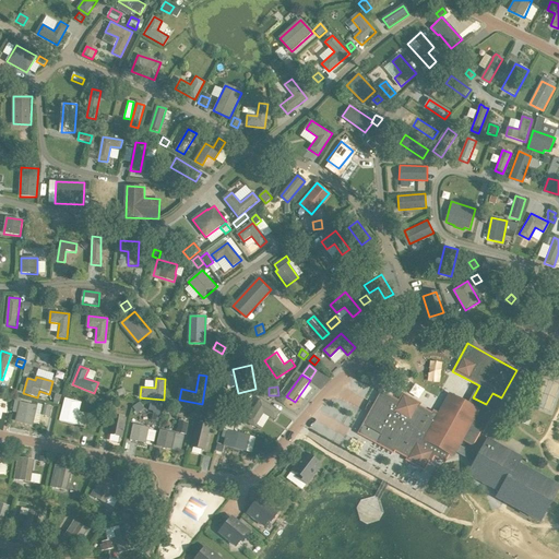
[(380,433),(376,441),(392,450),(393,448),(408,456),(407,459),(423,467),(428,459),(429,460),(432,454),(444,460),(448,454),(452,458),(455,452),(459,447),(463,439),(472,444),(479,430),(482,431),(490,417),(483,413),(487,405),(486,404),(473,397),(468,405),(449,394),(438,415),(433,413),(431,415),(417,406),(418,404),(402,395),(399,402),(381,392),(363,424),(380,433)]
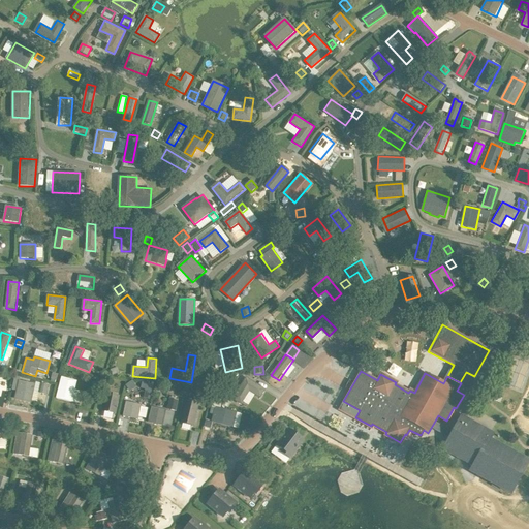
[(78,381),(62,377),(57,398),(71,402),(78,381)]
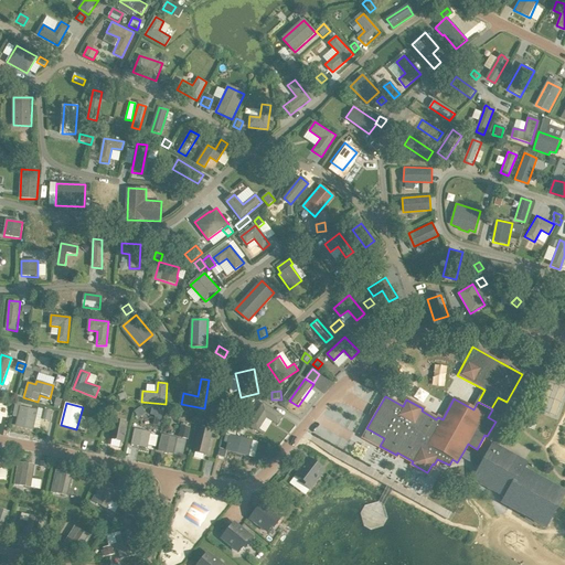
[(230,403),(221,404),(222,413),(231,412),(230,403)]
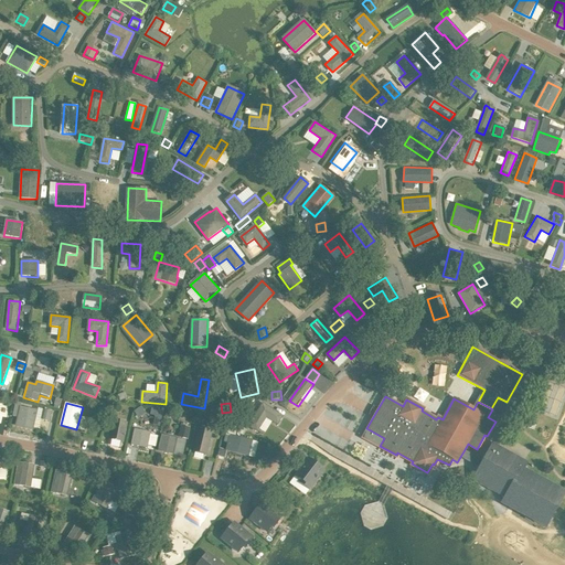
[(277,424),(283,414),(264,403),(253,420),(248,417),(243,425),(248,429),(251,426),(257,430),(266,417),(277,424)]
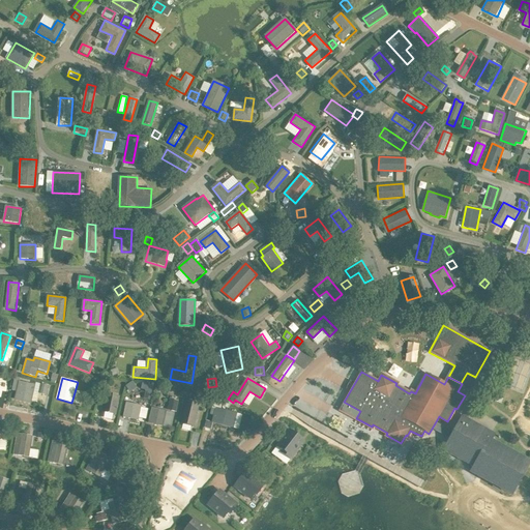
[(36,384),(20,380),(16,399),(33,402),(36,384)]
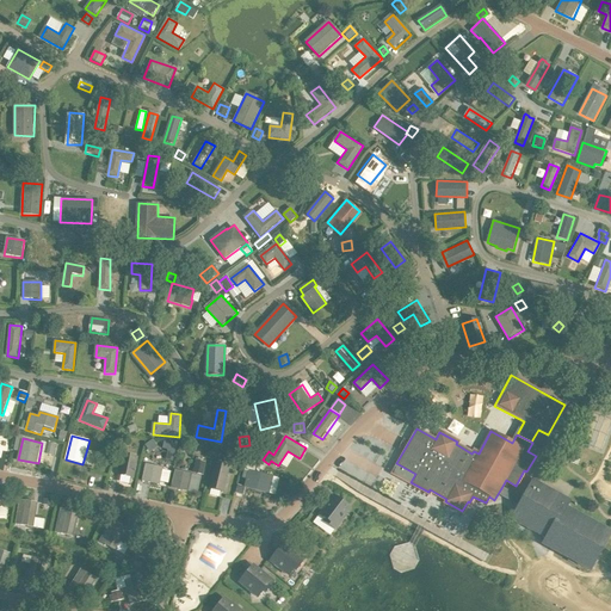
[(116,450),(118,443),(110,440),(109,448),(116,450)]
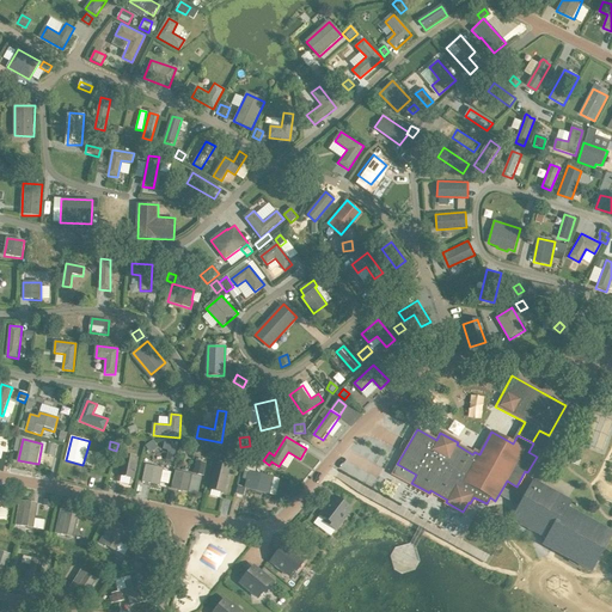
[(153,441),(145,446),(150,454),(158,448),(153,441)]
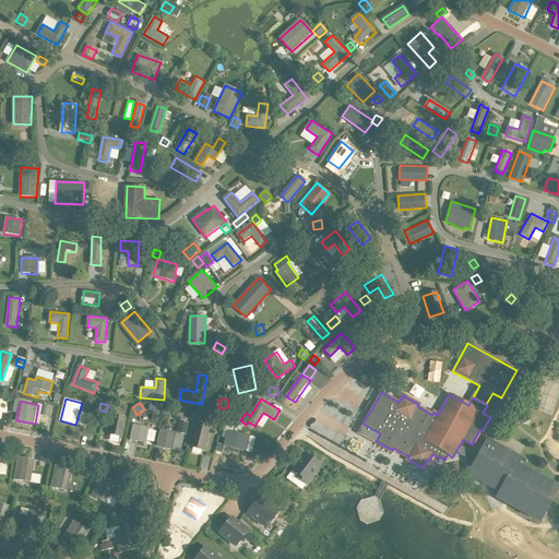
[(51,407),(43,405),(40,415),(49,417),(51,407)]
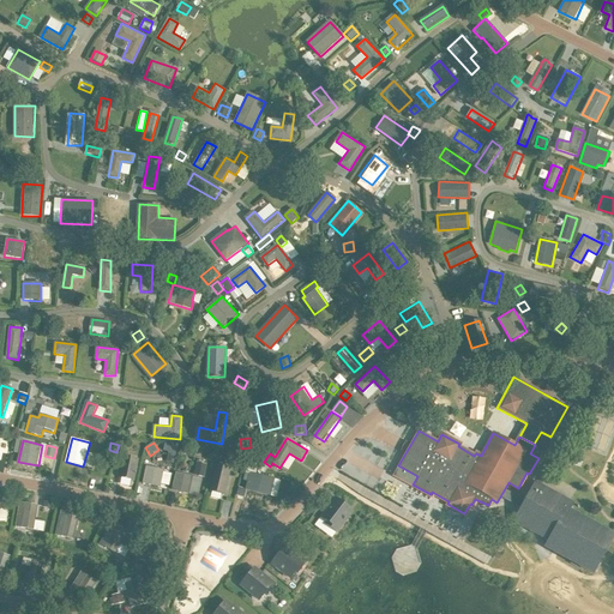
[(138,461),(122,457),(118,479),(133,482),(138,461)]
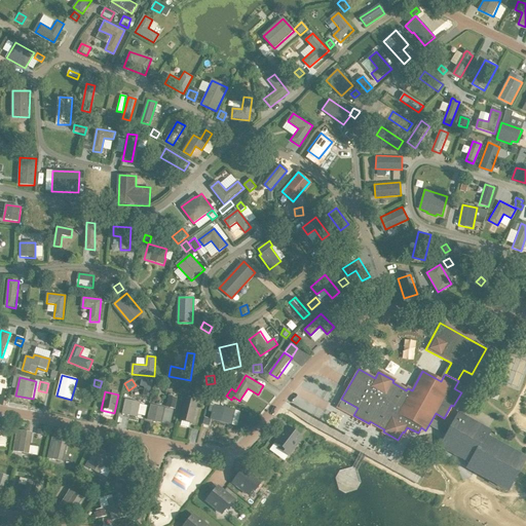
[(168,397),(167,397),(165,407),(175,409),(177,399),(168,397)]
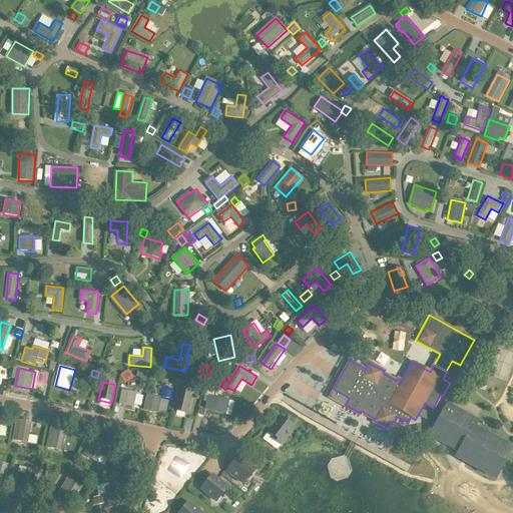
[(174,411),(187,414),(192,392),(179,389),(174,411)]
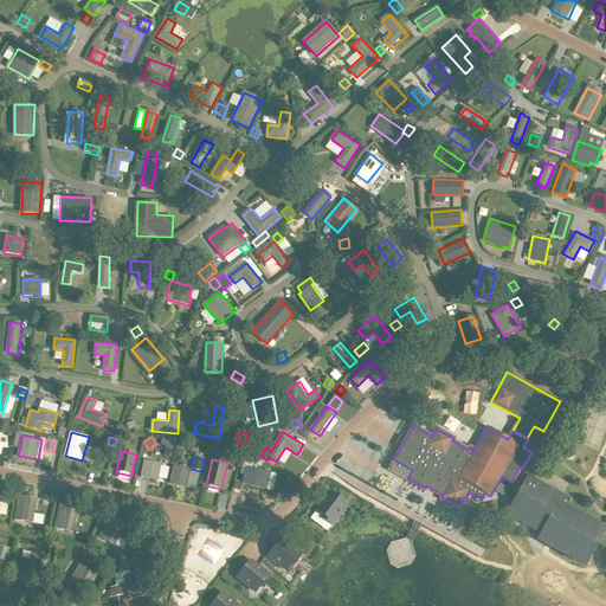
[(159,481),(162,464),(146,461),(142,477),(159,481)]
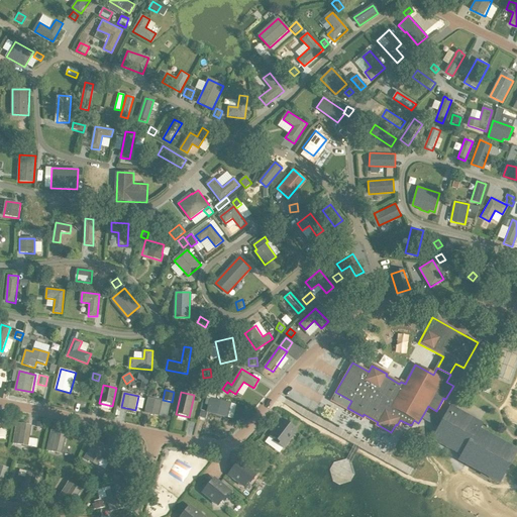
[(232,402),(212,397),(209,412),(228,417),(232,402)]
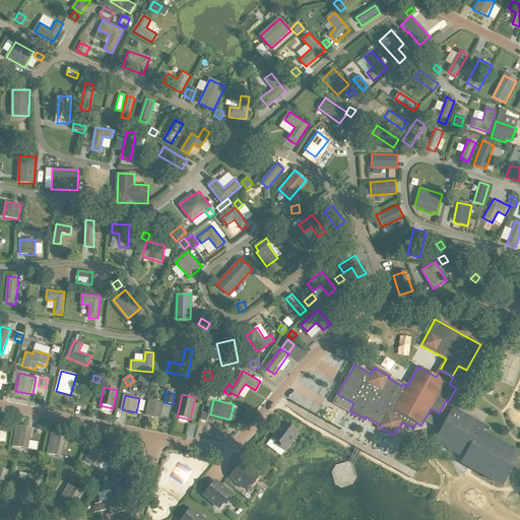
[(167,420),(171,405),(150,400),(146,414),(167,420)]
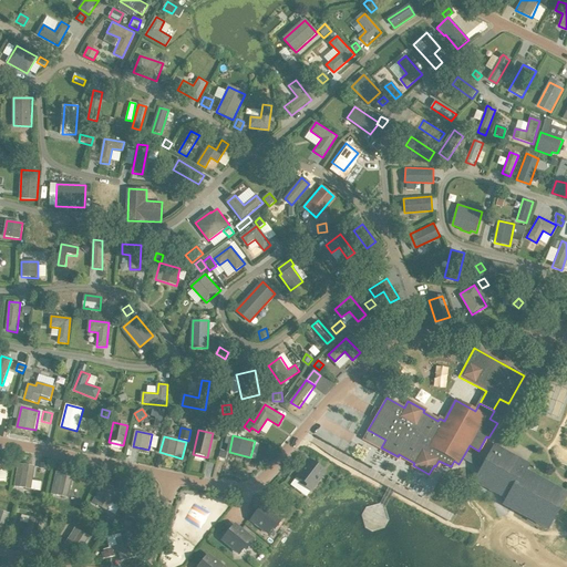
[(504,505),(547,528),(566,493),(524,470),(527,464),(495,445),(485,463),(465,453),(462,459),(482,470),(475,481),(507,498),(504,505)]
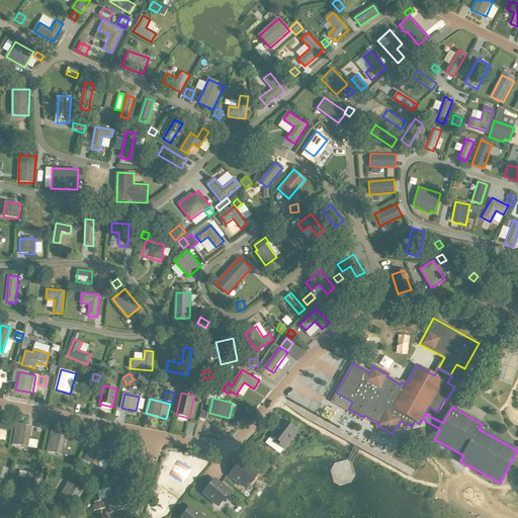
[(205,420),(207,414),(206,414),(201,412),(199,418),(205,420)]
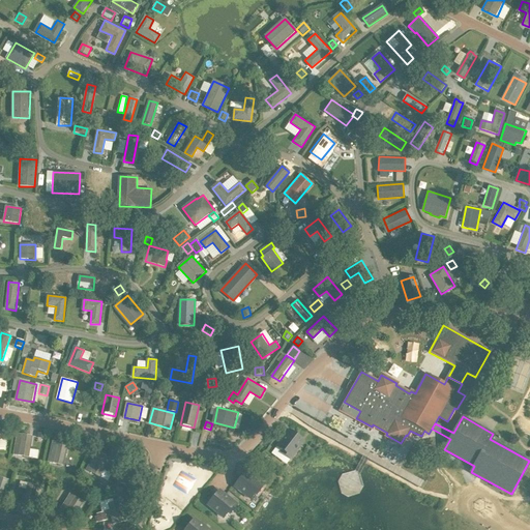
[(290,460),(299,448),(296,446),(301,440),(289,431),(276,447),(283,451),(281,453),(290,460)]
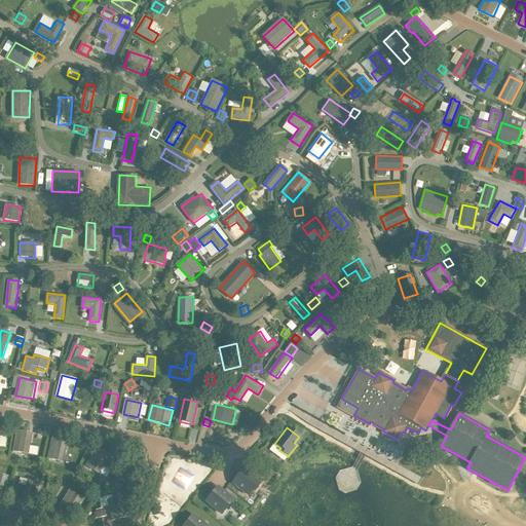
[(32,433),(17,430),(13,451),(29,454),(32,433)]
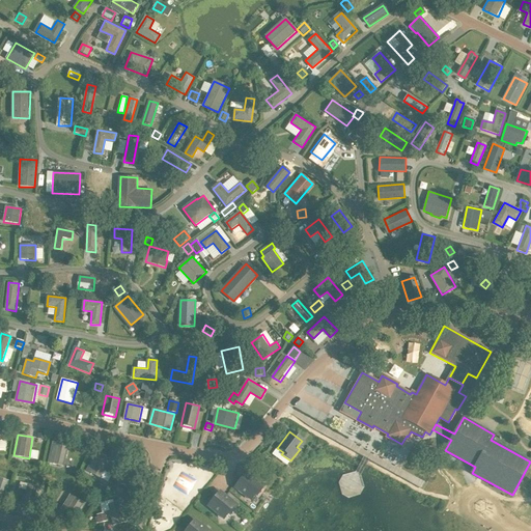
[(68,446),(54,442),(49,464),(63,467),(68,446)]
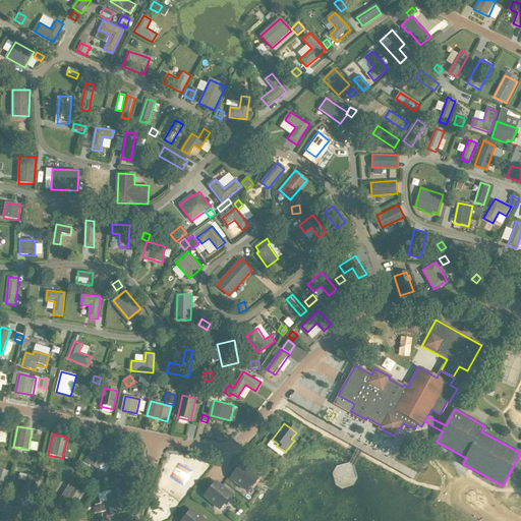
[(108,450),(96,443),(85,462),(99,469),(108,450)]
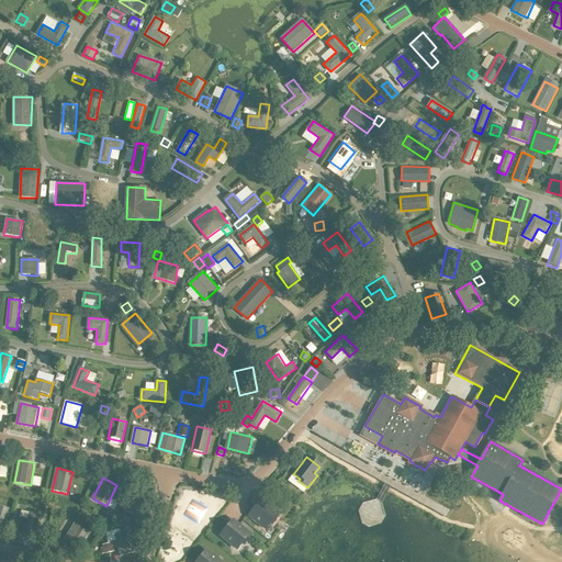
[(137,504),(131,502),(127,513),(134,515),(137,504)]
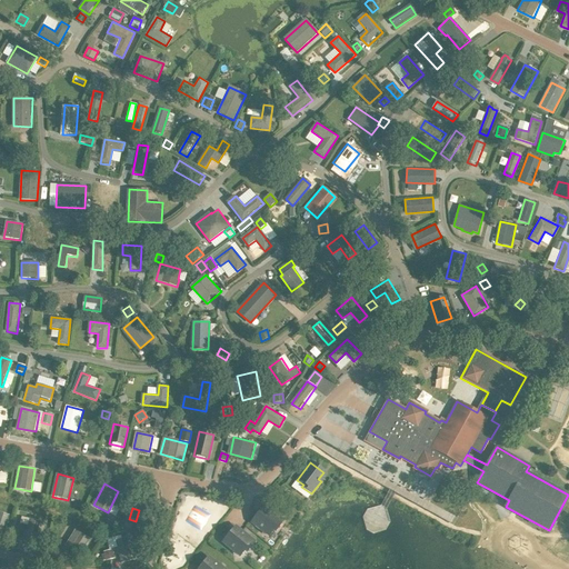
[(269,537),(275,530),(276,531),(283,521),(270,512),(269,515),(261,509),(251,522),(269,537)]
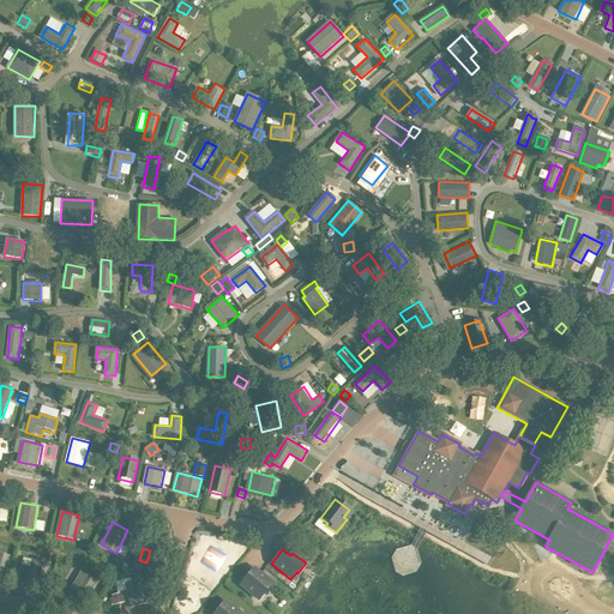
[(49,565),(32,560),(26,584),(43,589),(49,565)]
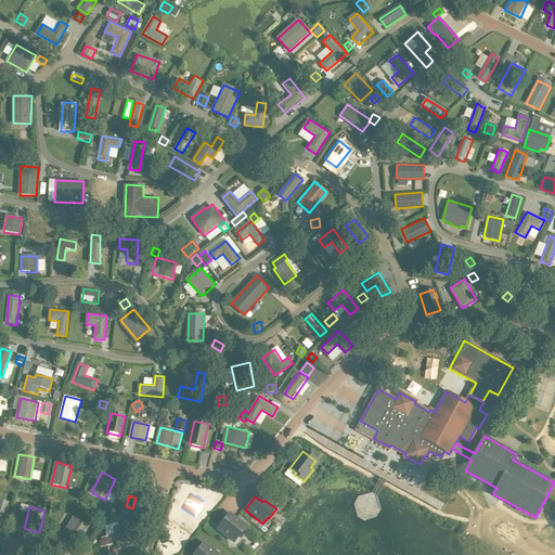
[(241,539),(248,529),(236,519),(234,523),(228,517),(218,529),(234,543),(240,538),(241,539)]
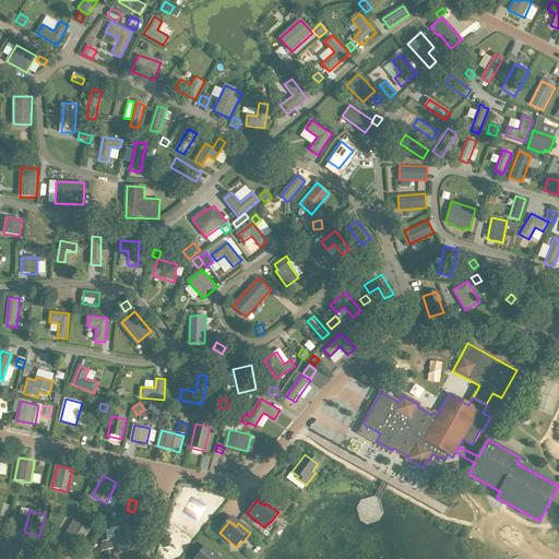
[(75,522),(63,542),(76,549),(88,530),(75,522)]
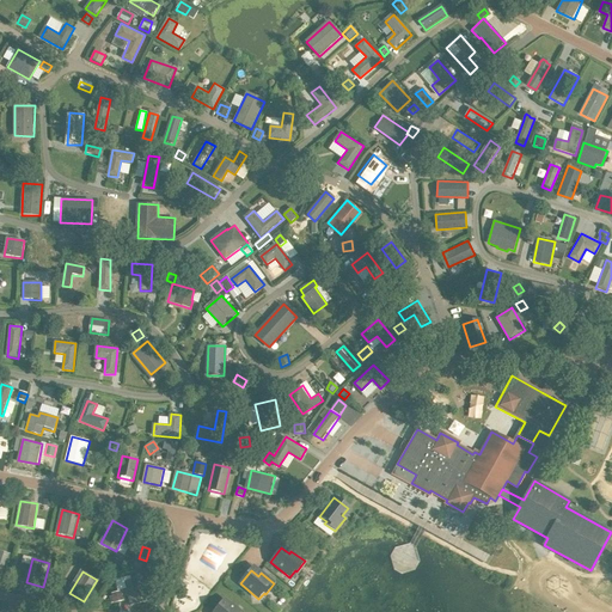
[(142,576),(126,581),(132,605),(150,601),(142,576)]
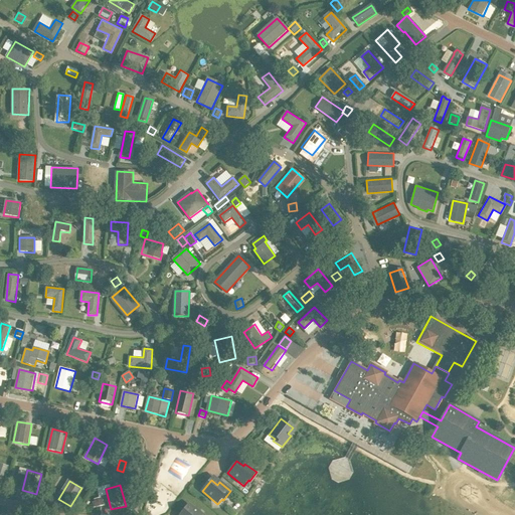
[(11,495),(18,497),(20,491),(12,489),(11,495)]
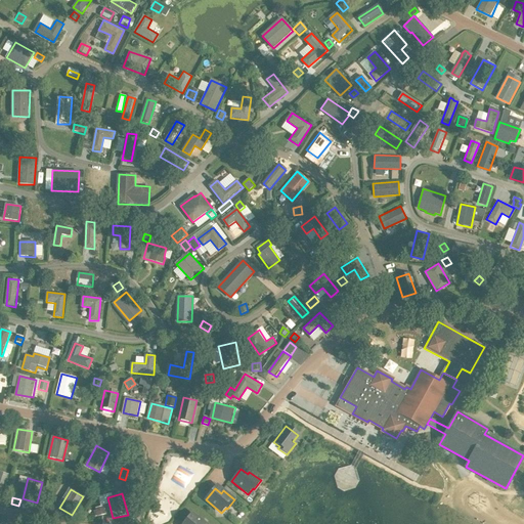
[(105,515),(103,507),(95,509),(95,511),(93,512),(94,517),(97,516),(105,515)]
